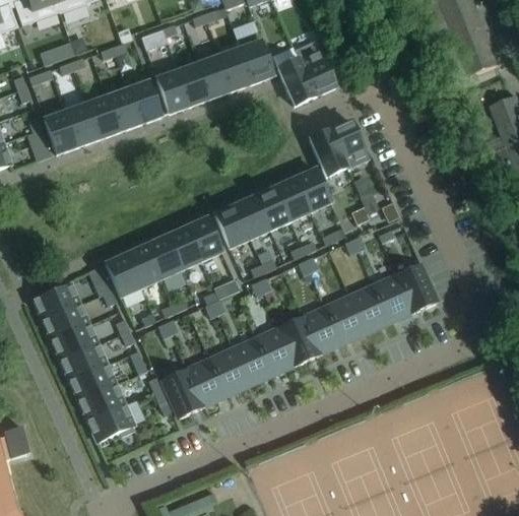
[(16,0),(13,1),(15,6),(21,25),(59,11),(60,11),(56,0),(16,0)]
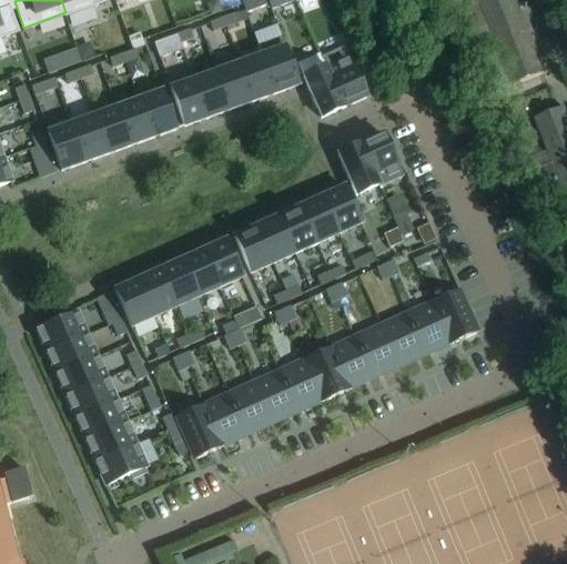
[(61,0),(66,12),(64,12),(64,13),(104,0),(61,0)]
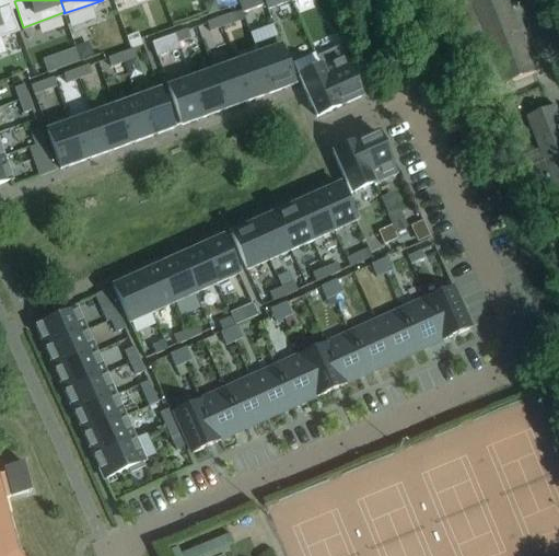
[(465,0),(466,3),(474,0),(476,0),(508,81),(537,69),(510,0),(465,0)]
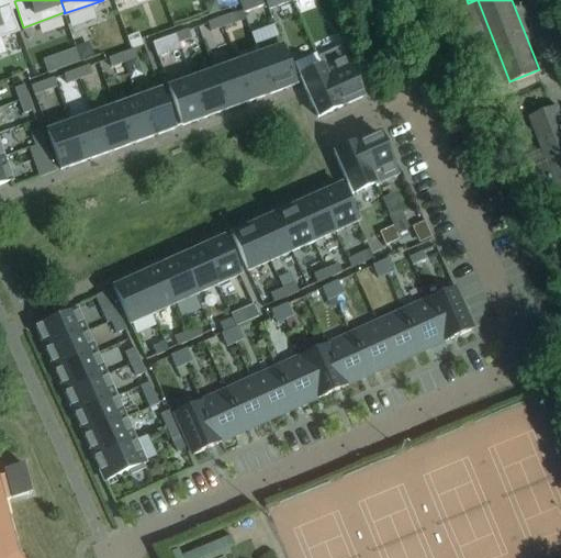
[(0,35),(19,29),(12,8),(10,2),(0,6),(0,35)]
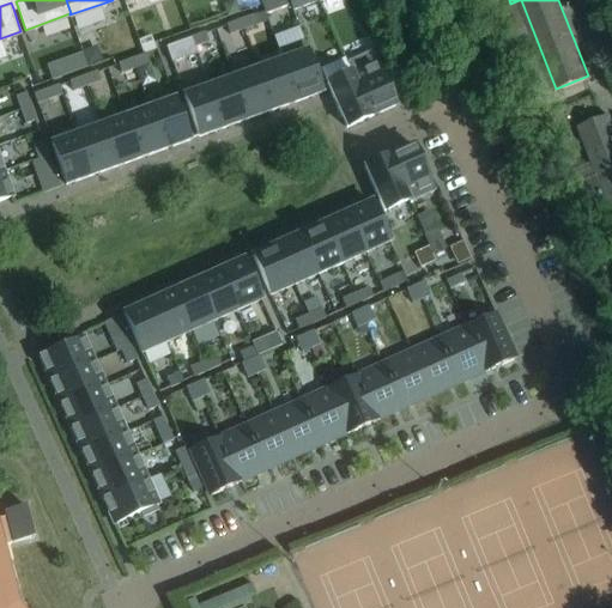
[(254,11),(240,16),(243,25),(258,20),(254,11)]
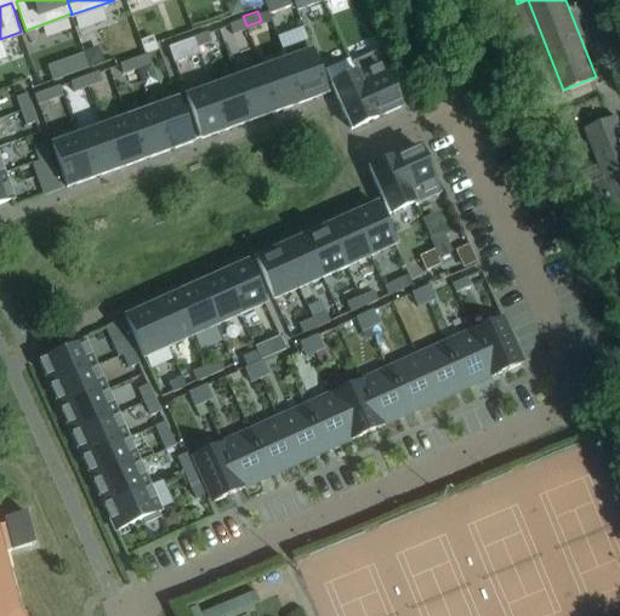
[(246,26),(243,16),(229,22),(233,30),(246,26)]
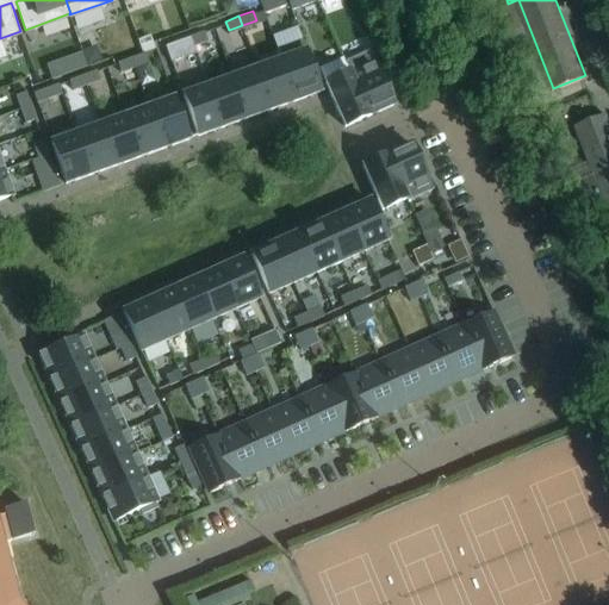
[(204,29),(191,33),(194,43),(207,38),(204,29)]
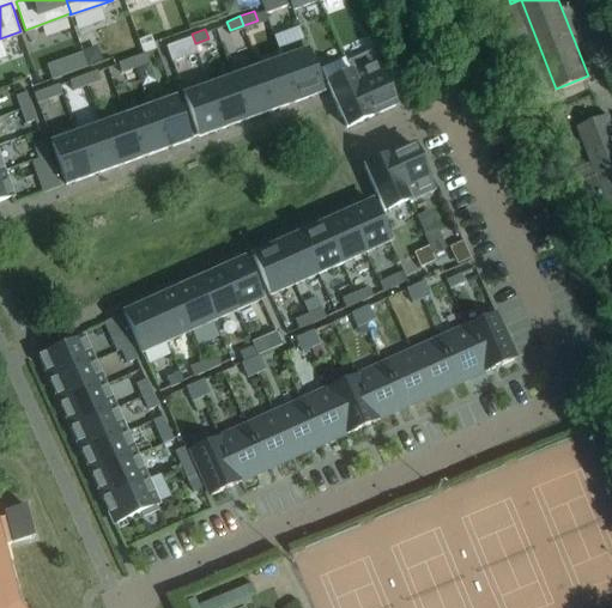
[(195,43),(192,34),(167,43),(173,59),(198,49),(195,43)]
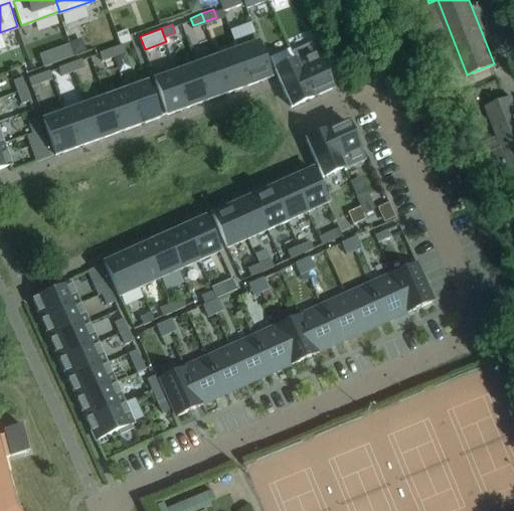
[(237,48),(236,48),(248,82),(271,74),(255,30),(233,38),(237,48)]
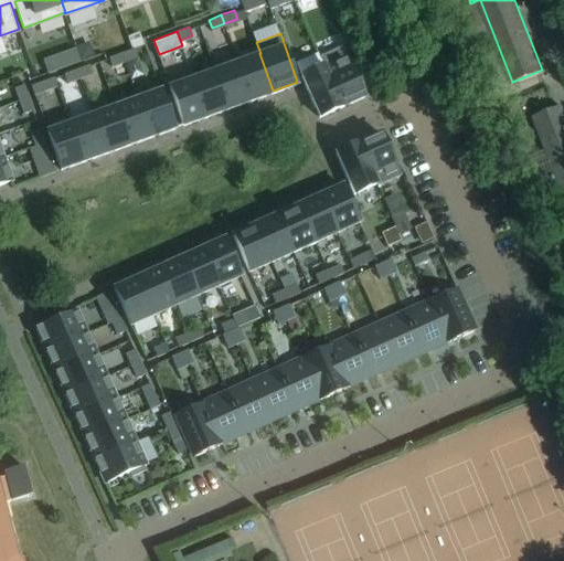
[(89,41),(76,46),(81,56),(93,51),(89,41)]
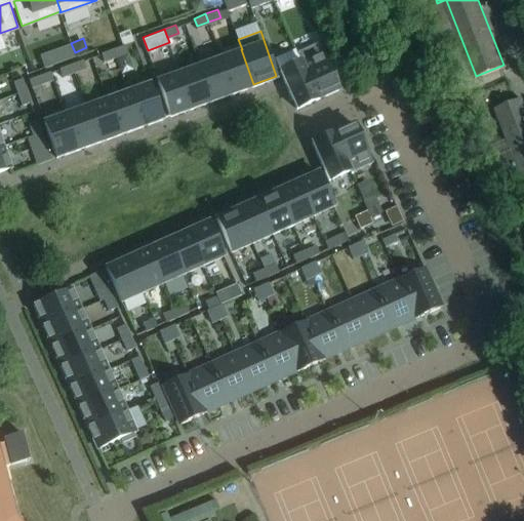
[(301,59),(300,59),(318,96),(338,87),(318,40),(296,49),(301,59)]
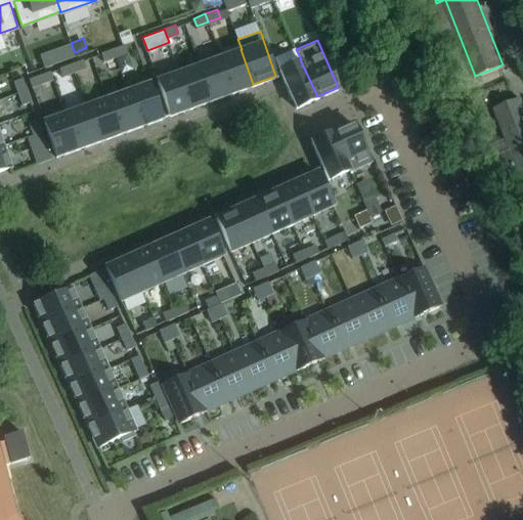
[(70,42),(60,46),(64,58),(74,54),(70,42)]
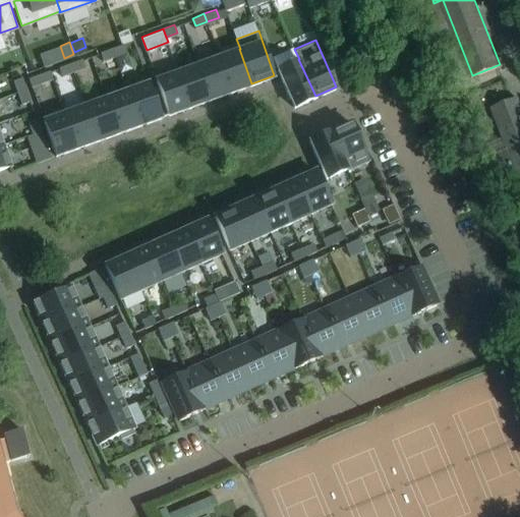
[(124,43),(112,47),(115,55),(126,50),(124,43)]
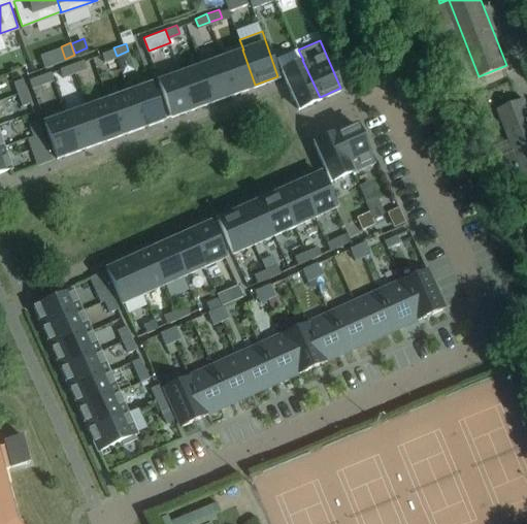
[(117,56),(113,47),(102,52),(105,60),(117,56)]
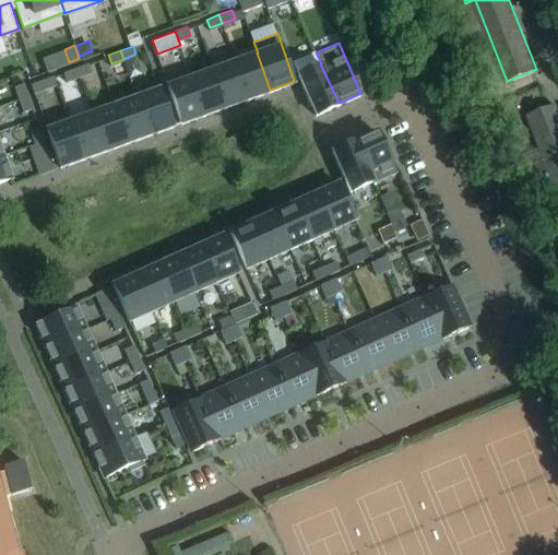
[(257,52),(235,60),(248,97),(270,90),(257,52)]
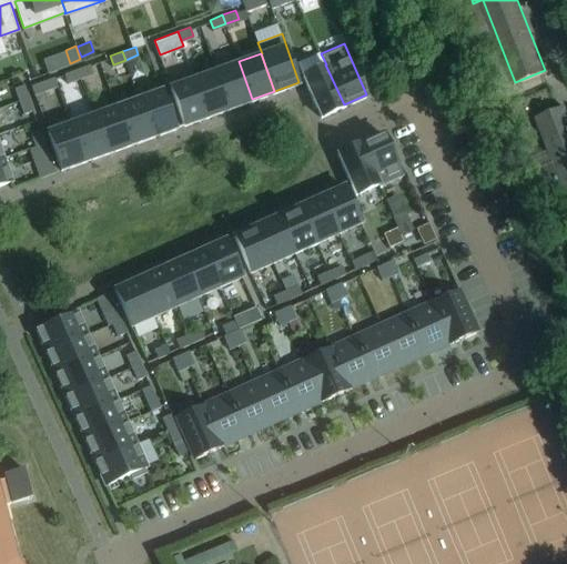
[(239,61),(215,70),(230,107),(252,99),(239,61)]
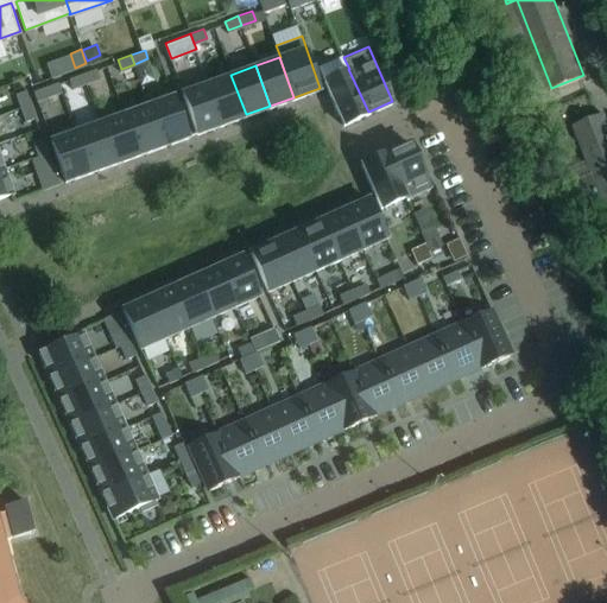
[(96,68),(82,73),(86,82),(100,76),(96,68)]
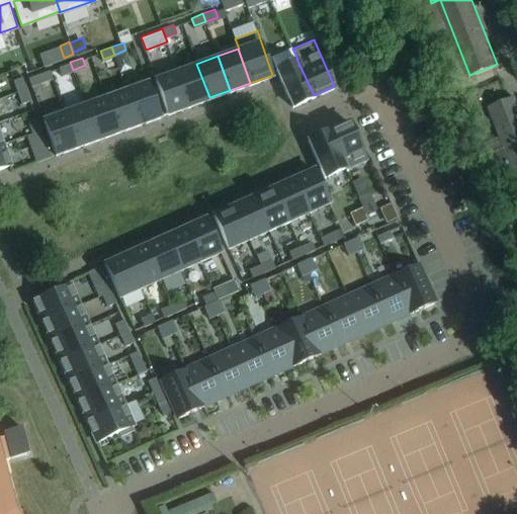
[(314,95),(296,59),(276,68),(292,104),(314,95)]
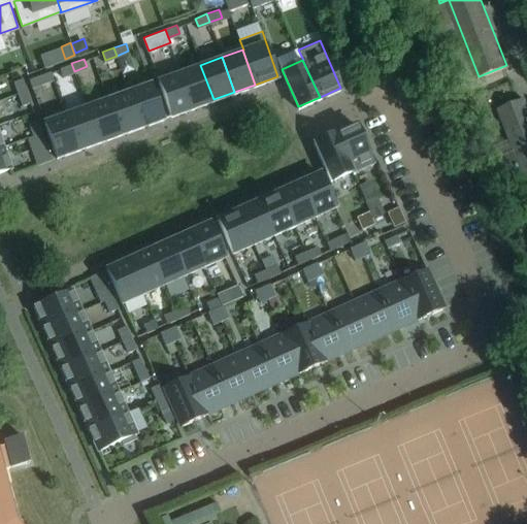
[(74,71),(71,63),(60,67),(63,75),(74,71)]
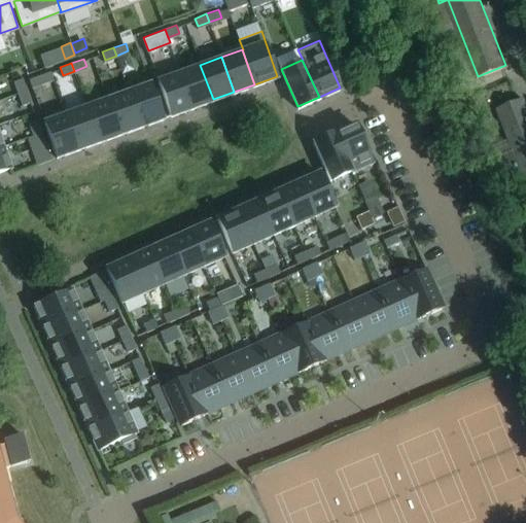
[(200,65),(179,72),(191,107),(213,99),(200,65)]
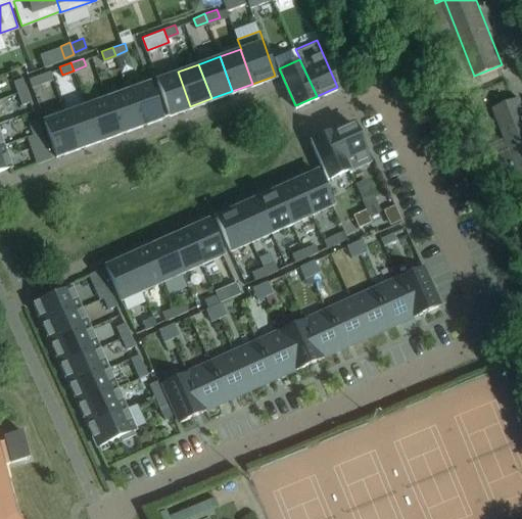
[(50,69),(39,74),(42,82),(53,78),(50,69)]
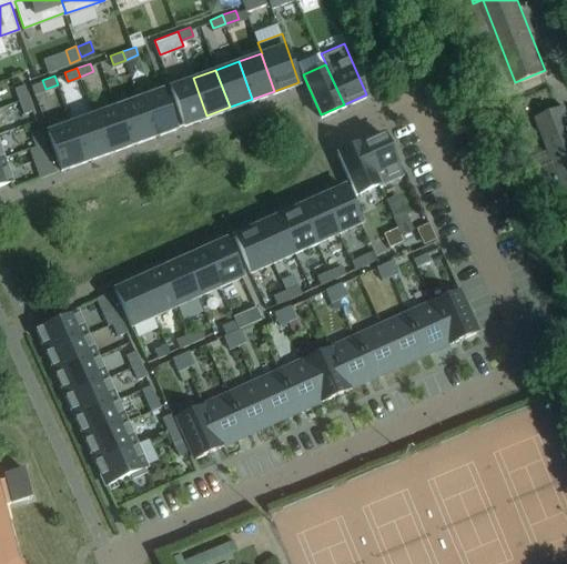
[(206,116),(193,78),(170,86),(184,123),(206,116)]
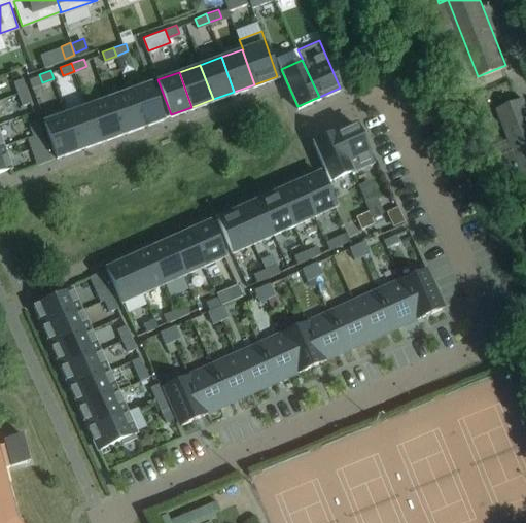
[(19,92),(26,89),(22,77),(14,79),(19,92)]
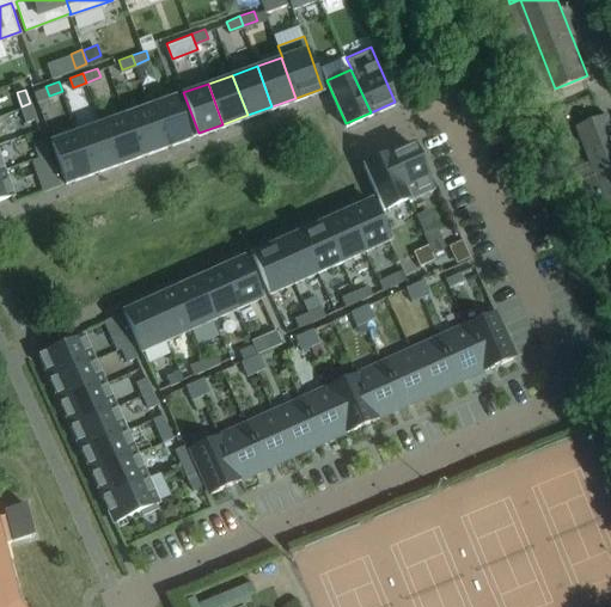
[(176,96),(151,104),(165,145),(190,136),(176,96)]
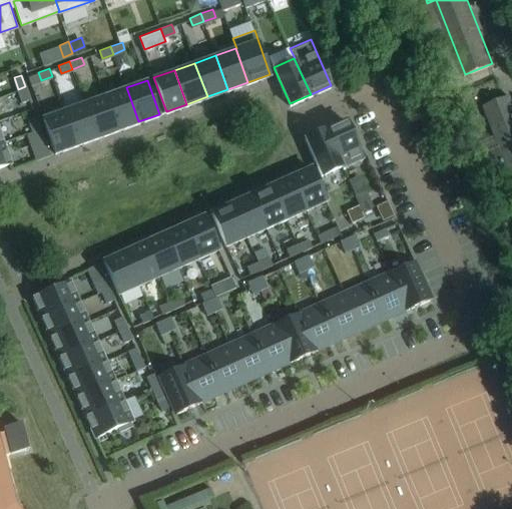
[(30,97),(25,86),(18,89),(22,100),(30,97)]
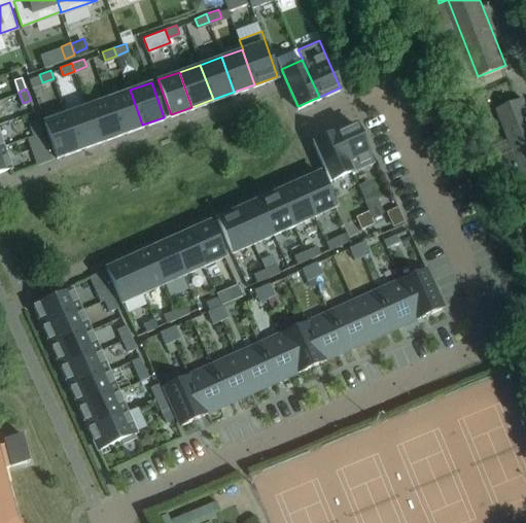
[(130,90),(109,98),(121,132),(142,125),(130,90)]
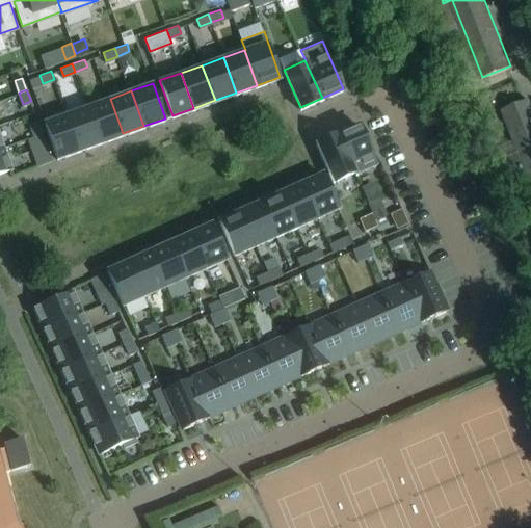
[(530,105),(528,98),(502,108),(518,150),(500,156),(512,187),(530,181),(530,182),(530,105)]
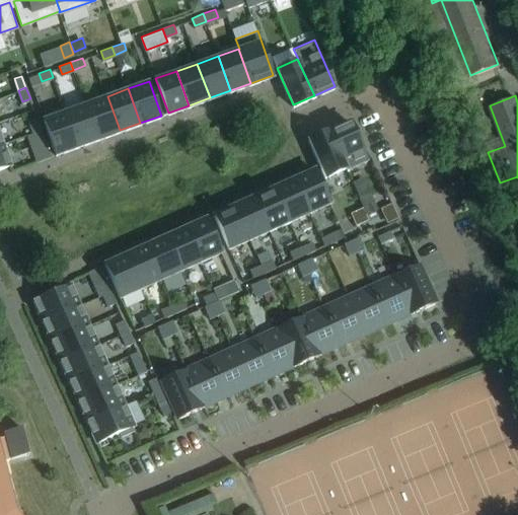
[(107,96),(86,103),(99,138),(120,130),(107,96)]
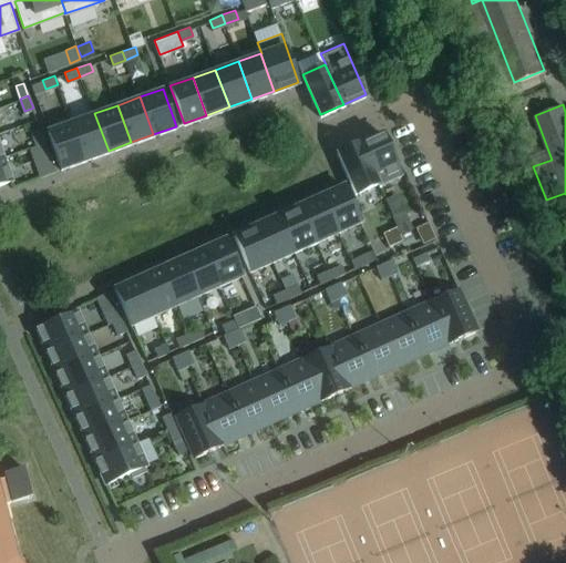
[(94,113),(72,121),(85,159),(109,151),(94,113)]
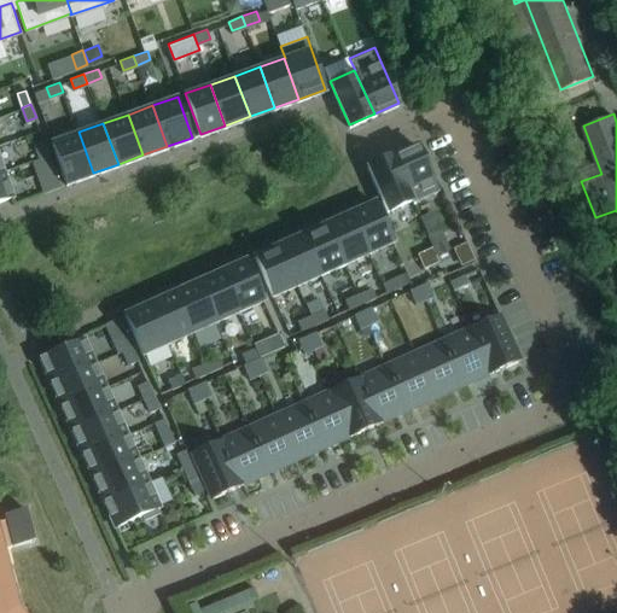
[(93,173),(79,132),(52,141),(67,182),(93,173)]
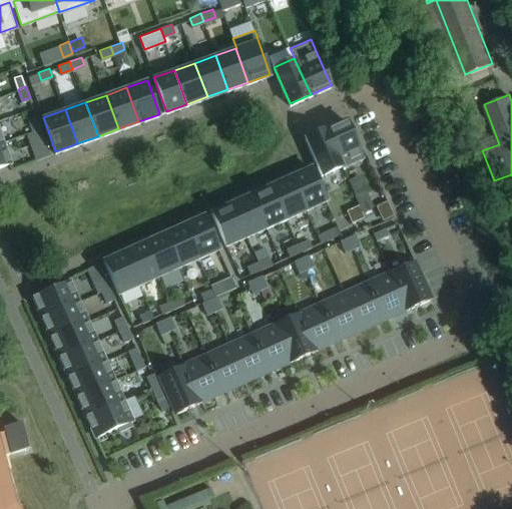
[(32,129),(40,127),(36,115),(28,118),(32,129)]
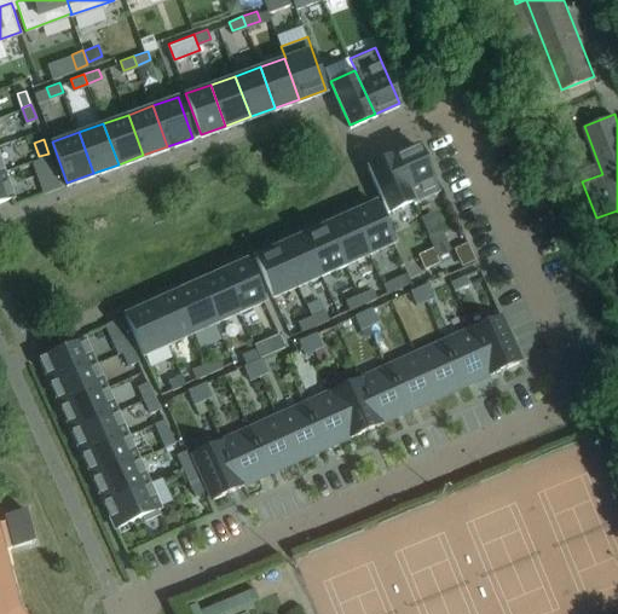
[(417,143),(393,154),(413,198),(438,186),(437,186),(417,143)]
